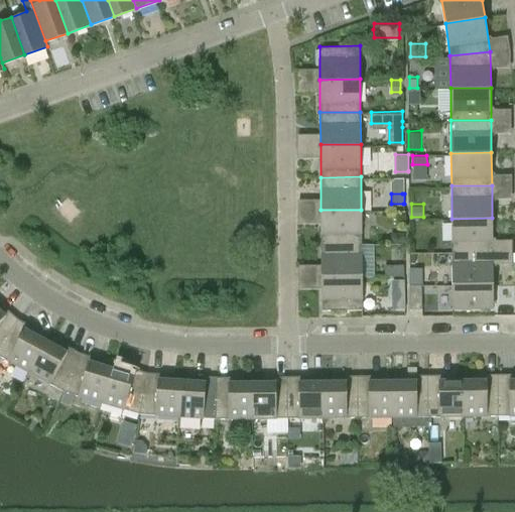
[(361,210),(320,210),(322,243),(362,242),(361,210)]
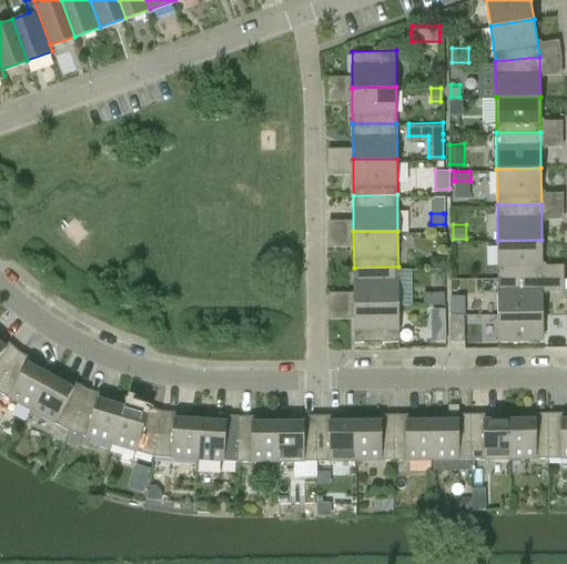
[(497,241),(498,277),(543,277),(542,240),(497,241)]
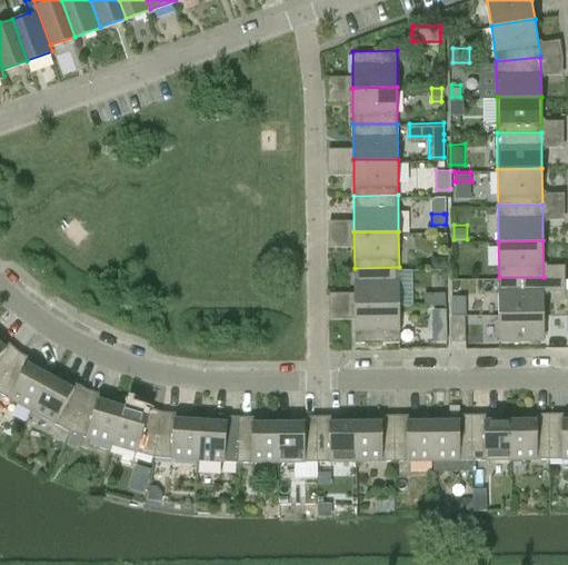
[(445,254),(431,254),(431,265),(445,265),(445,254)]
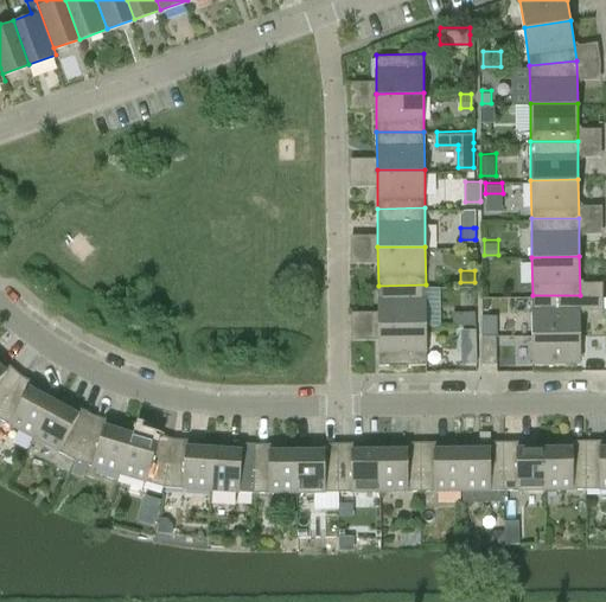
[(378,286),(378,324),(426,324),(426,285),(378,286)]
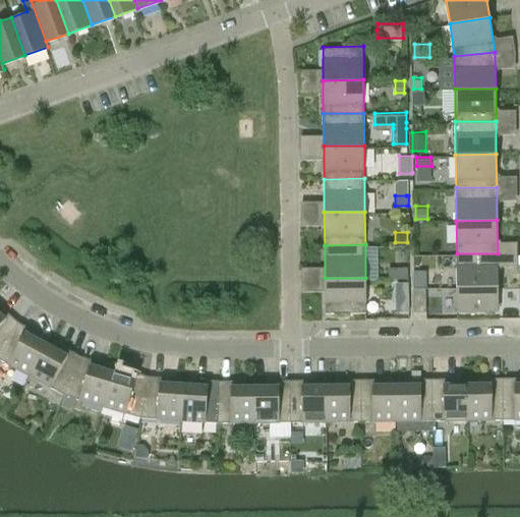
[(457,253),(457,286),(498,286),(498,253),(457,253)]
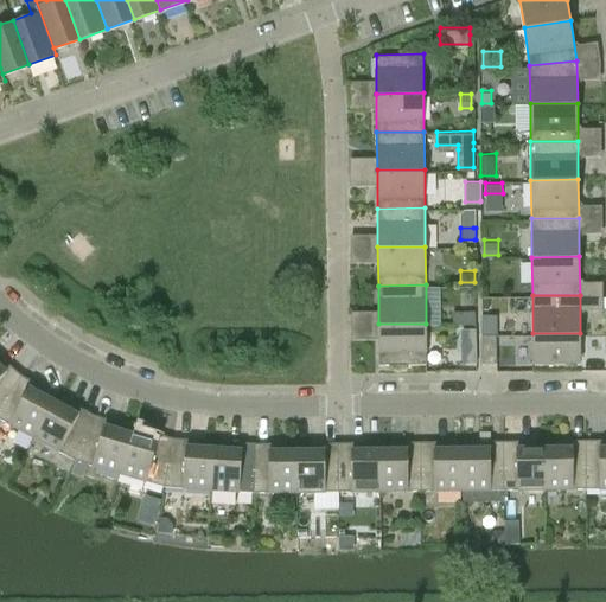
[(474,309),(455,309),(455,322),(474,322),(474,309)]
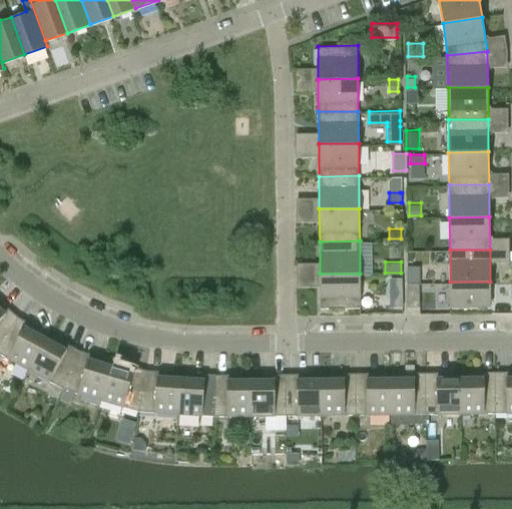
[(408,282),(420,282),(420,266),(407,266),(408,282)]
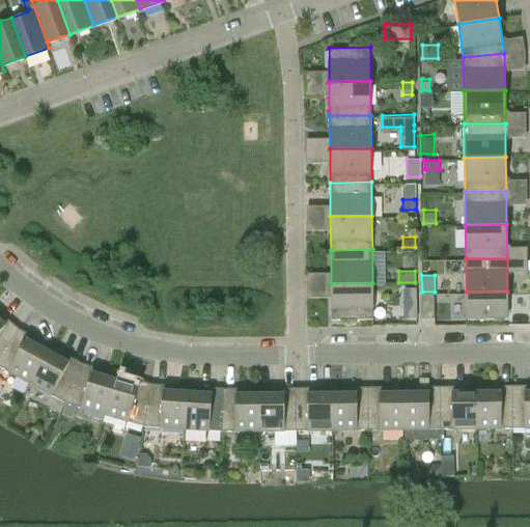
[(331,283),(331,317),(372,317),(372,283),(331,283)]
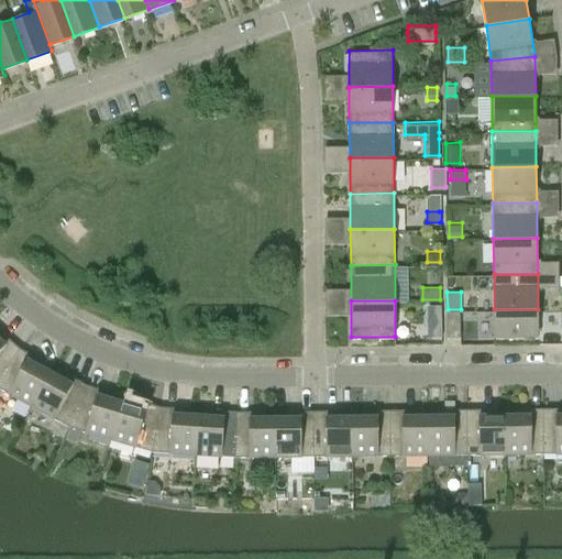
[(461,336),(461,309),(448,309),(448,336),(461,336)]
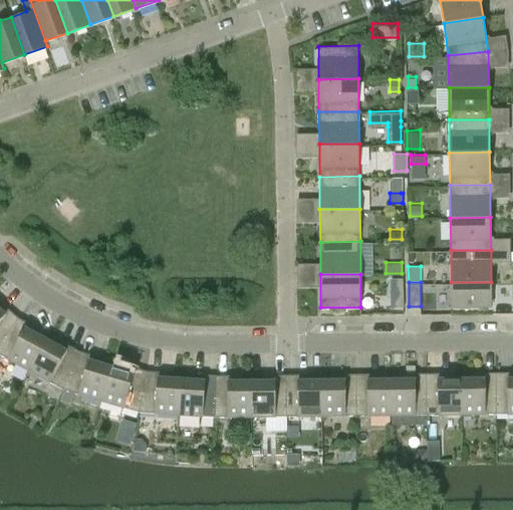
[(451,282),(451,306),(491,305),(491,282),(451,282)]
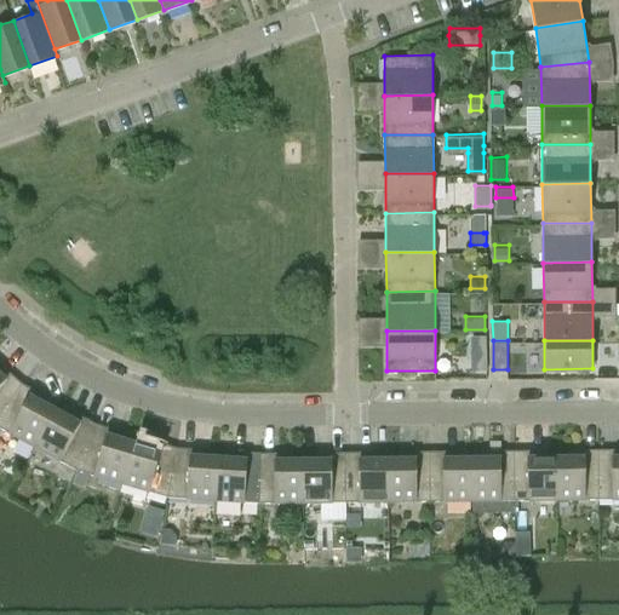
[(4,365),(0,365),(0,412),(22,381),(4,365)]
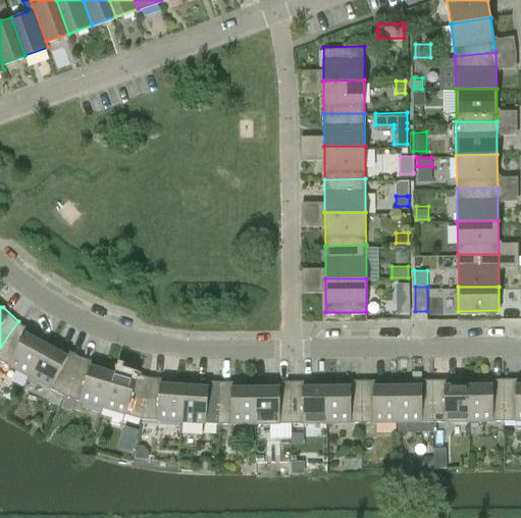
[(0,358),(30,374),(47,343),(39,339),(37,330),(18,321),(0,347),(0,358)]
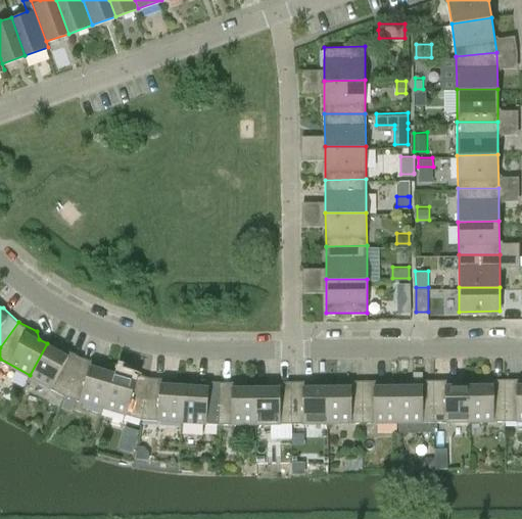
[(30,375),(50,387),(64,394),(81,356),(63,345),(54,348),(47,343),(30,375)]
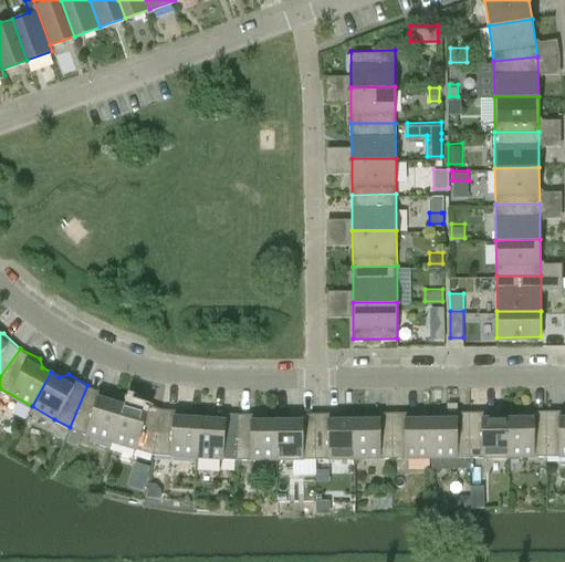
[(70,427),(112,439),(123,403),(113,399),(108,392),(87,385),(70,427)]
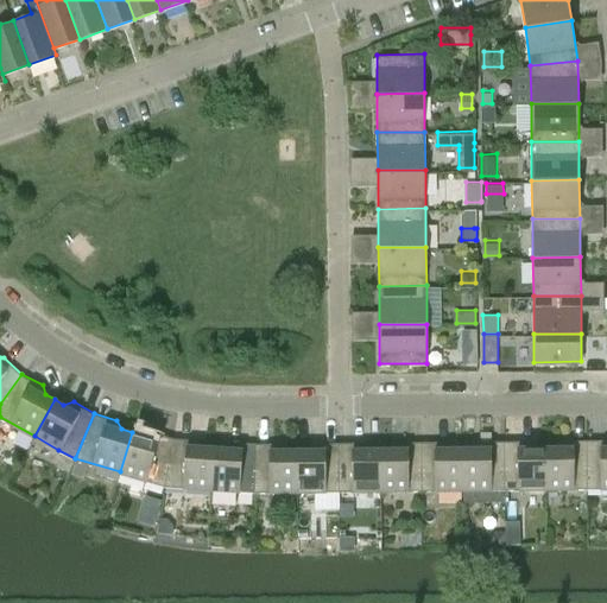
[(132,432),(120,471),(164,486),(174,437),(151,430),(141,435),(132,432)]
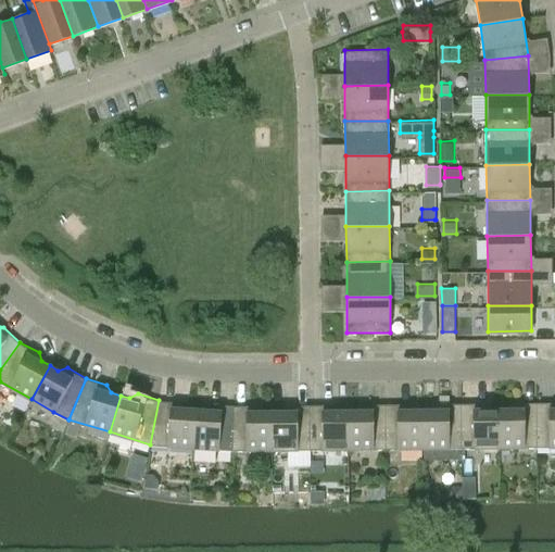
[(150,444),(167,446),(191,447),(194,409),(186,409),(180,401),(159,400),(150,444)]
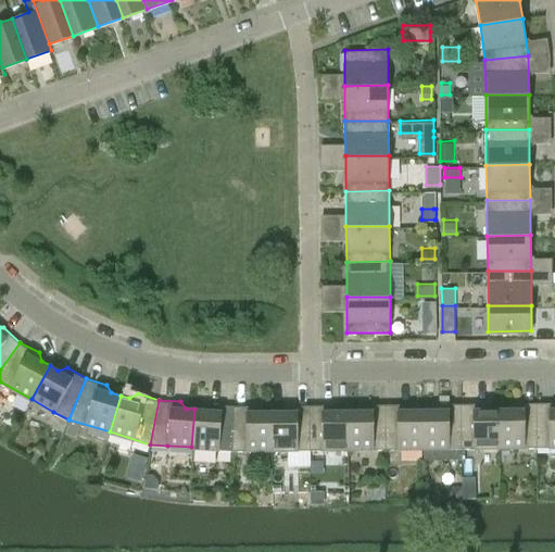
[(554,401),(537,402),(537,447),(554,446),(554,401)]
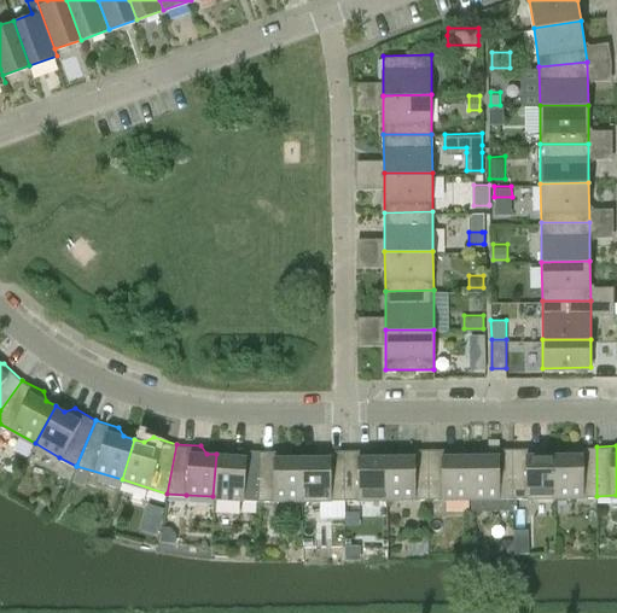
[(512,497),(512,447),(488,448),(481,455),(470,455),(471,497),(512,497)]
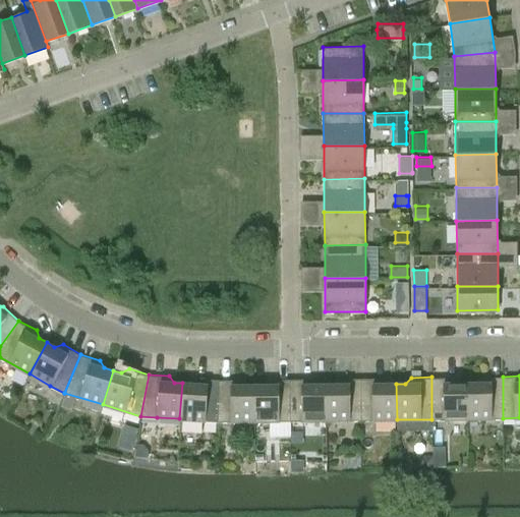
[(431,377),(431,419),(467,418),(467,383),(458,383),(452,377),(431,377)]
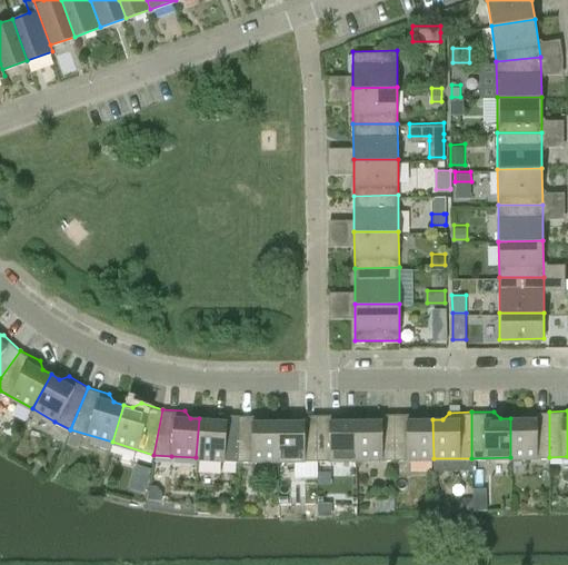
[(510,418),(510,457),(549,457),(549,412),(527,412),(520,418),(510,418)]
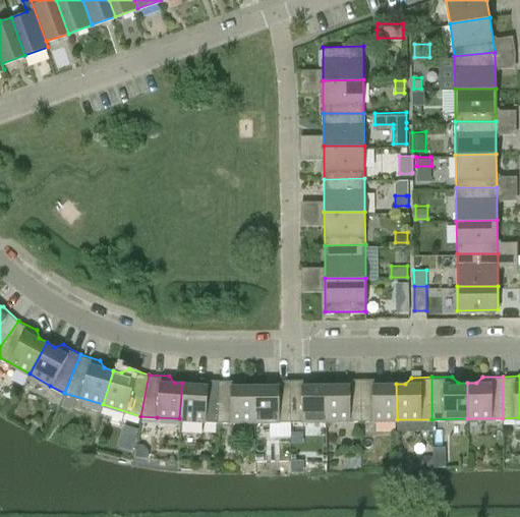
[(182,383),(179,418),(218,421),(219,379),(198,378),(192,384),(182,383)]
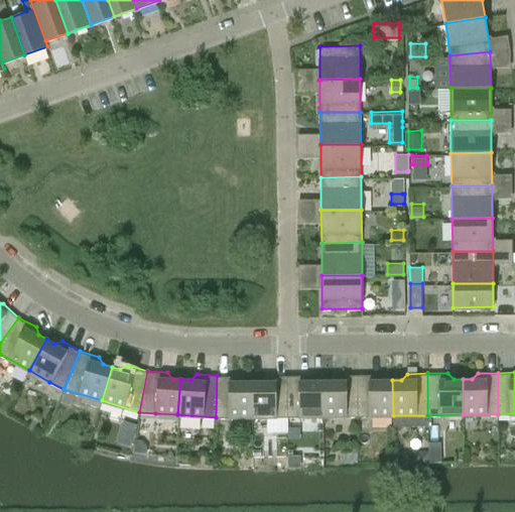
[(323,380),(323,416),(358,415),(357,374),(337,374),(332,380),(323,380)]
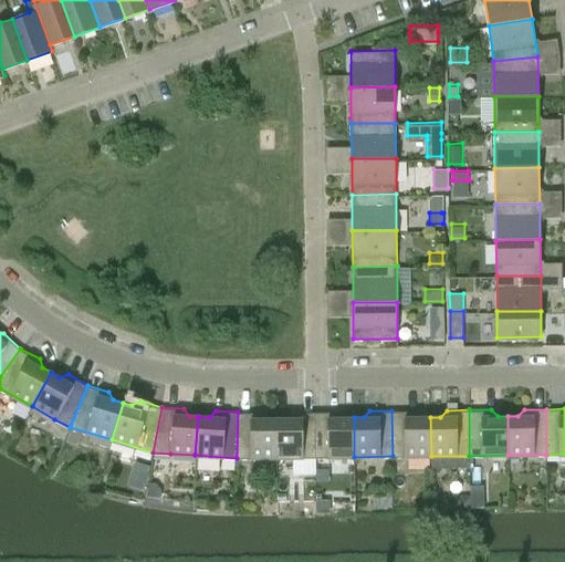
[(391,410),(393,456),(431,456),(430,417),(421,417),(414,410),(391,410)]
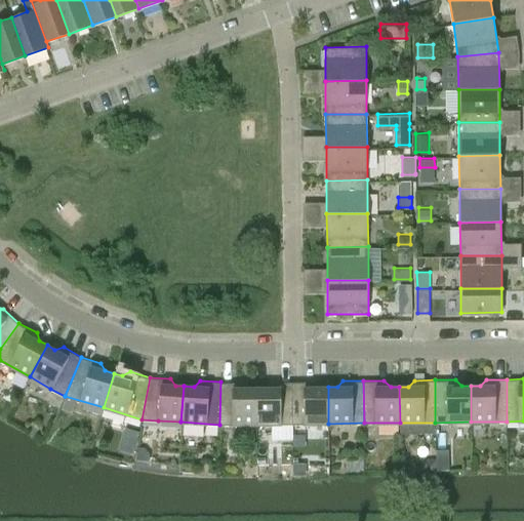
[(220,382),(219,425),(256,424),(256,388),(247,388),(241,382),(220,382)]
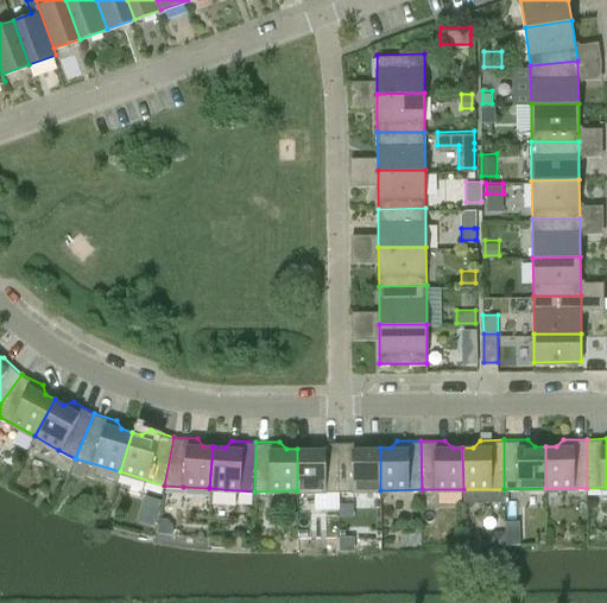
[(297,449),(297,490),(339,490),(339,442),(315,442),(308,449),(297,449)]
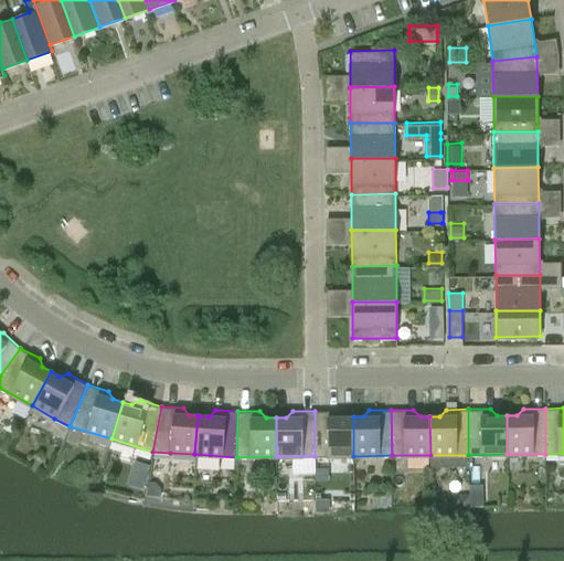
[(315,411),(315,456),(353,456),(353,416),(343,416),(337,411),(315,411)]
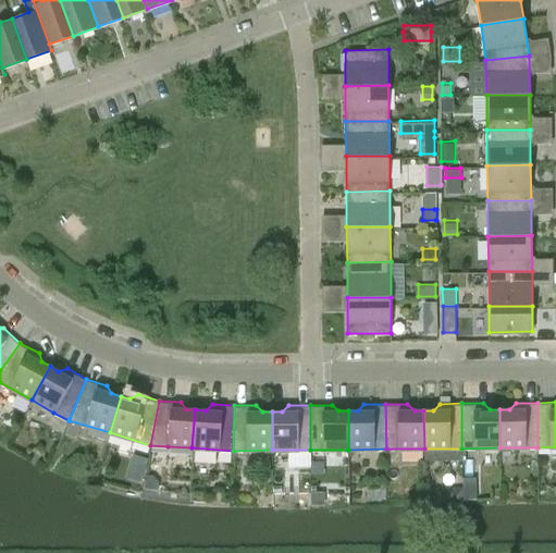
[(159,479),(155,472),(147,472),(146,478),(145,487),(158,488),(159,479)]
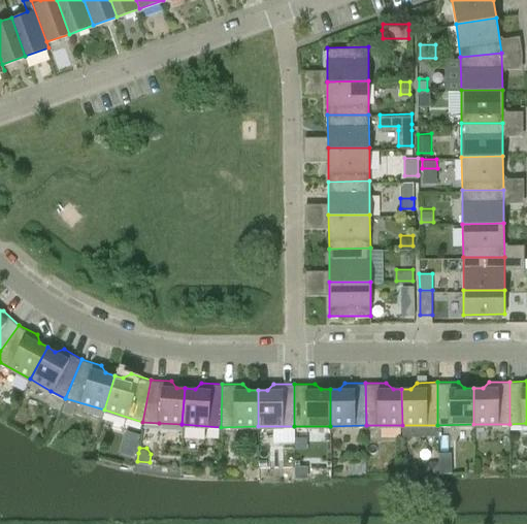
[(417,459),(403,459),(404,473),(417,472),(417,459)]
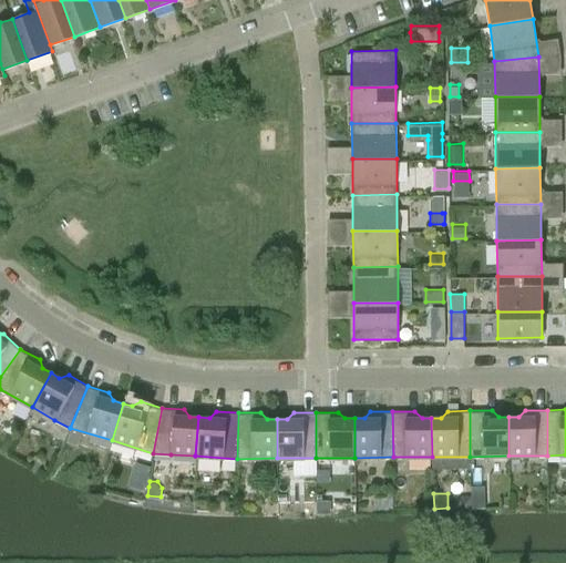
[(456,508),(471,508),(471,494),(458,494),(456,508)]
